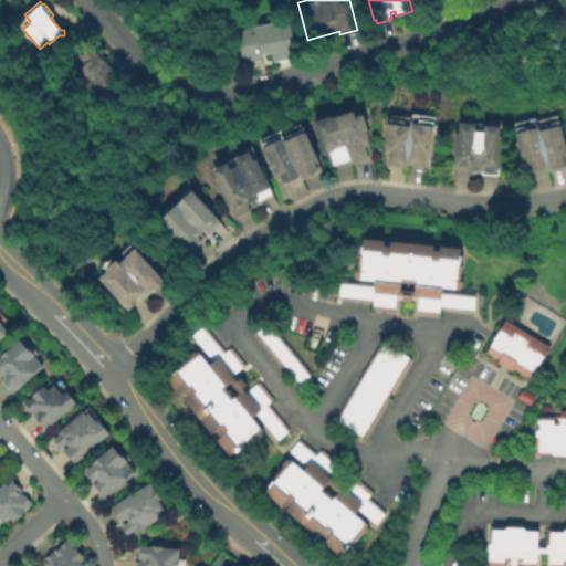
[(294,58),(273,62),(271,52),(261,54),(262,60),(243,64),(237,30),(240,30),(240,28),(284,19),(284,20),(289,20),(292,35),(290,37),(294,58)]
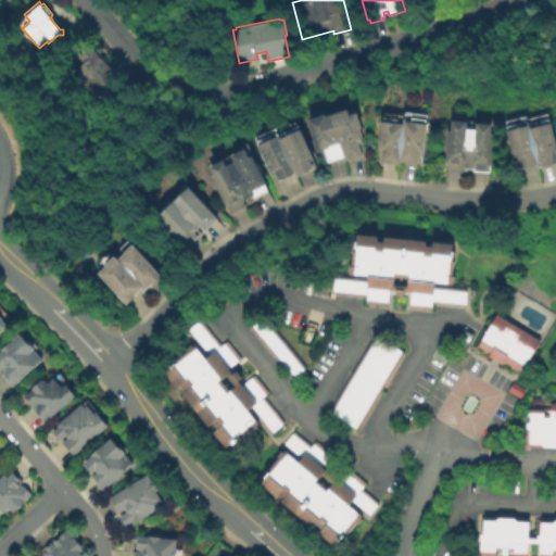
[(90,43),(118,74),(106,86),(112,92),(102,101),(84,81),(88,77),(77,66),(83,62),(77,55),(90,43)]
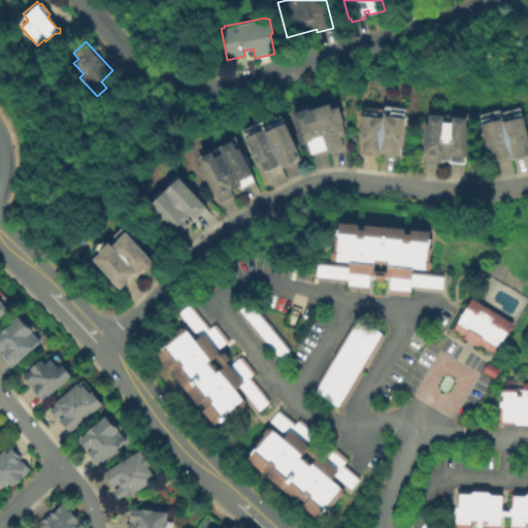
[(312,154),(307,140),(302,142),(292,112),(308,107),(309,109),(330,102),(332,107),(339,105),(344,121),(343,121),(345,130),(343,130),(345,135),(342,136),(345,147),(327,153),(326,150),(312,154)]
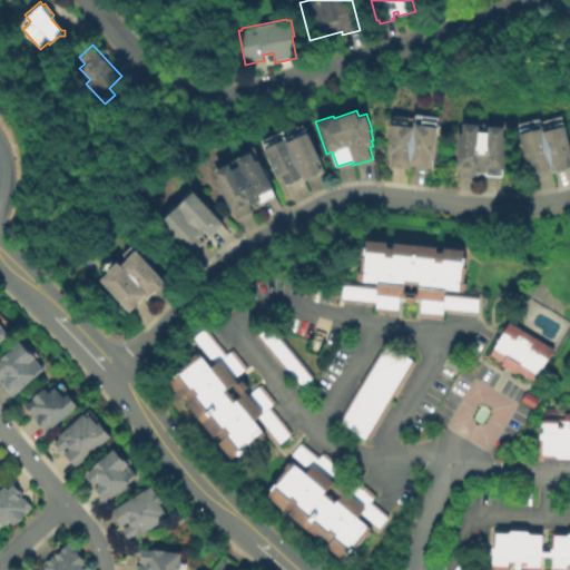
[(416,114),(439,117),(439,125),(440,125),(434,160),(430,159),(430,168),(412,166),(412,169),(391,167),(393,154),(389,154),(392,123),(393,123),(394,115),(415,118),(416,114)]
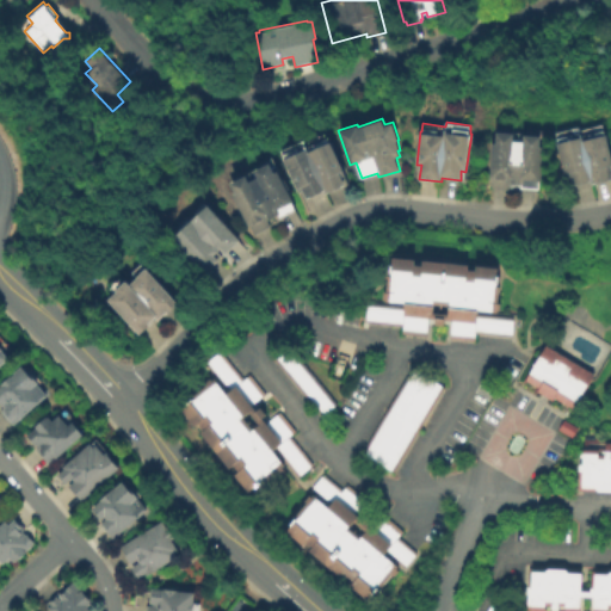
[(557,131),(580,127),(581,129),(604,123),(606,133),(608,133),(610,148),(610,178),(592,184),(591,180),(573,185),(571,177),(567,177),(559,142),(560,141),(557,131)]
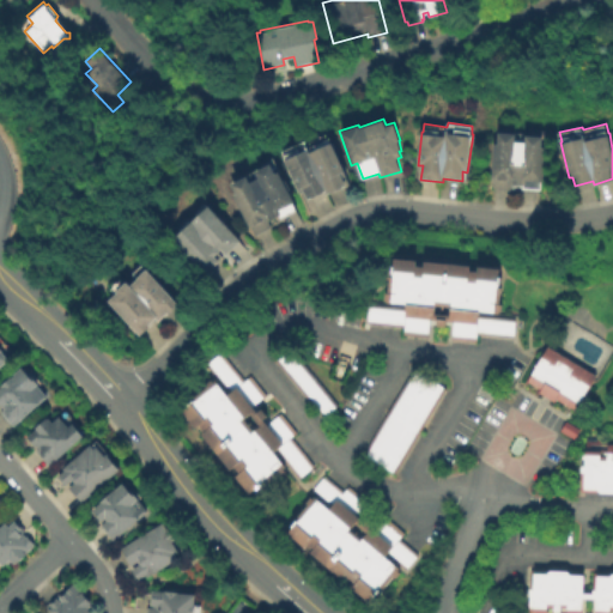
[(491,144),(495,144),(496,133),(513,134),(513,141),(519,141),(515,184),(508,183),(508,189),(490,188),(491,177),(489,177),(491,144)]
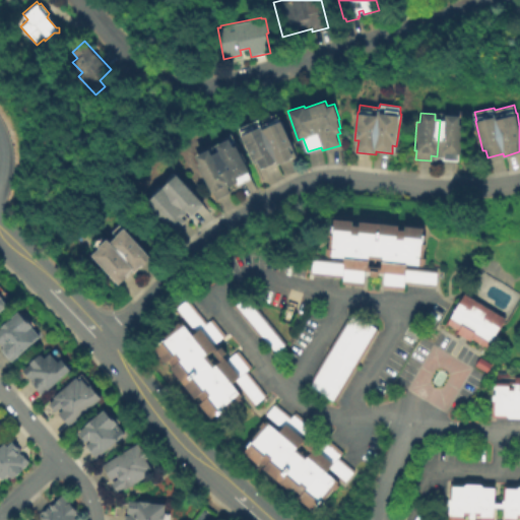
[(261,168),(259,161),(255,164),(242,134),(243,134),(240,127),(258,118),(259,122),(278,114),(294,148),(291,150),(294,156),(290,157),(290,158),(281,163),(277,164),(276,160),(273,161),(274,164),(265,168),(264,167),(261,168)]
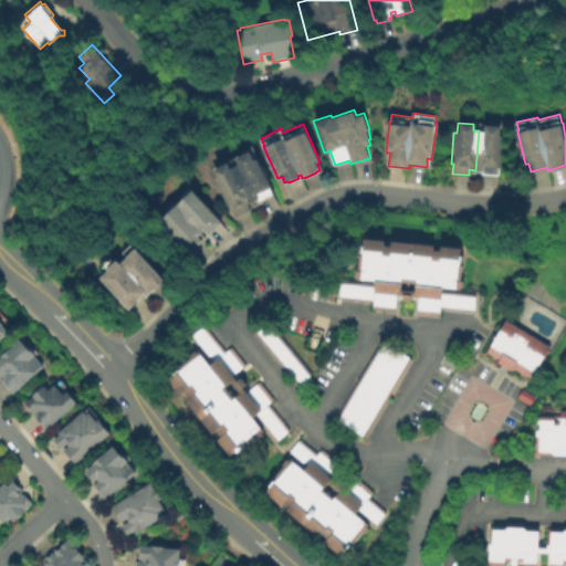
[(482,130),(483,125),(500,126),(499,136),(501,136),(499,171),(496,171),(496,175),(481,174),(481,170),(475,170),(479,130),(482,130)]
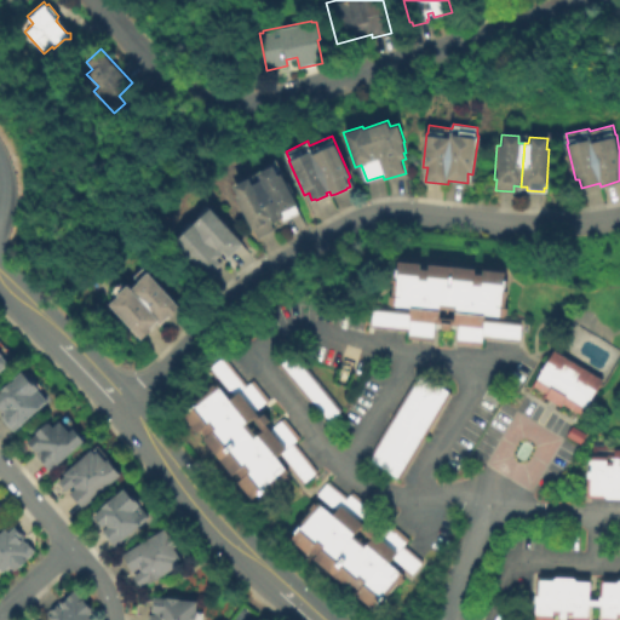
[(258,237),(253,228),(252,228),(235,196),(239,194),(234,184),(277,161),(298,204),(296,205),(300,213),(283,222),(281,218),(271,223),(275,229),(258,237)]
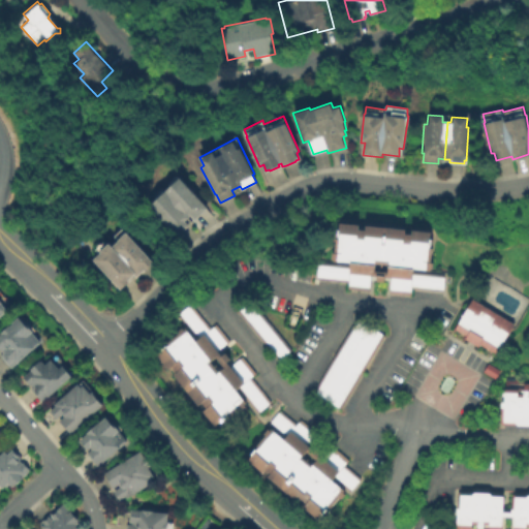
[(147,206),(154,198),(153,196),(161,189),(162,191),(169,184),(168,183),(176,175),(178,177),(178,176),(208,208),(192,222),(187,218),(185,220),(189,225),(177,238),(147,206)]
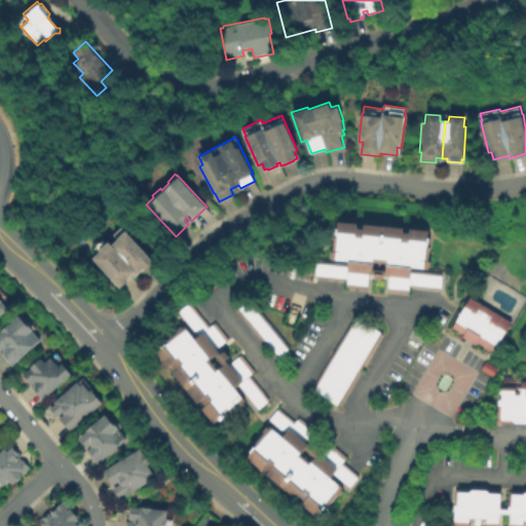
[(428,269),(412,268),(412,270),(443,273),(442,290),(410,287),(409,294),(388,292),(389,276),(383,275),(382,280),(375,280),(376,274),(369,274),(368,290),(347,288),(348,280),(316,277),(318,262),(348,264),(349,261),(333,259),(333,258),(330,258),(331,251),(334,251),(335,236),(337,236),(338,220),(358,223),(358,227),(364,228),(365,223),(404,227),(404,232),(411,232),(411,228),(428,229),(427,247),(430,247),(429,260),(431,260),(430,267),(428,267),(428,269)]
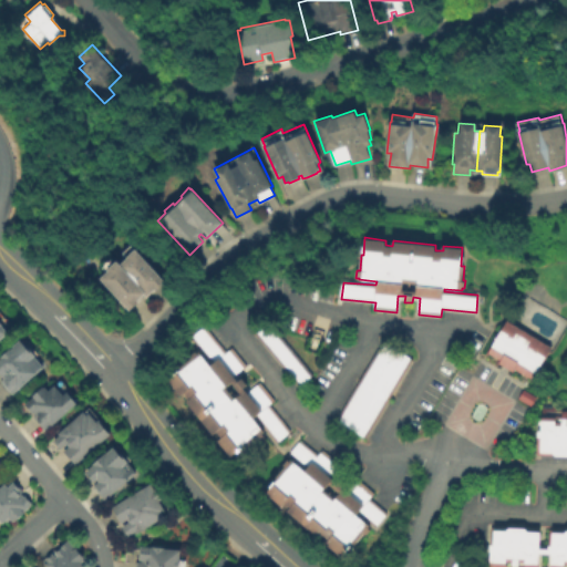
[(132,248),(131,250),(127,246),(120,253),(123,257),(116,264),(143,292),(141,295),(143,297),(151,289),(153,291),(163,281),(132,248)]
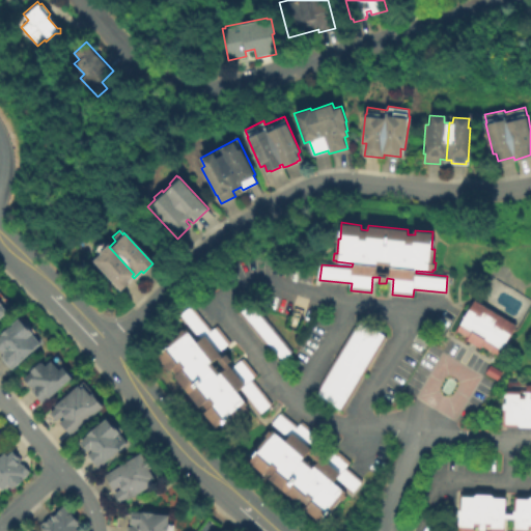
[(91,260),(96,255),(92,250),(100,243),(103,246),(106,244),(109,247),(134,274),(132,276),(126,281),(127,282),(118,290),(91,260)]
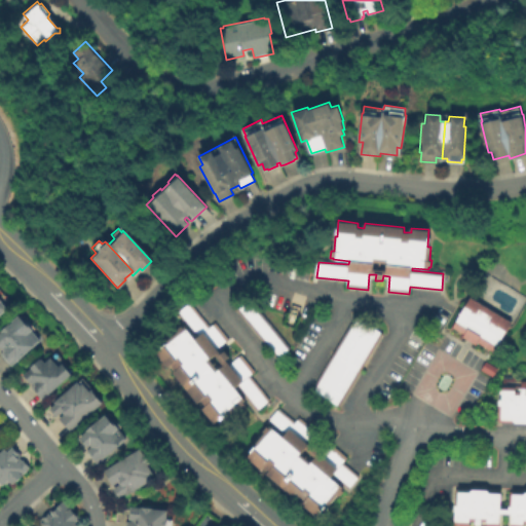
[(495,351),(479,342),(477,345),(463,337),(464,334),(452,327),(471,297),(513,323),(495,351)]
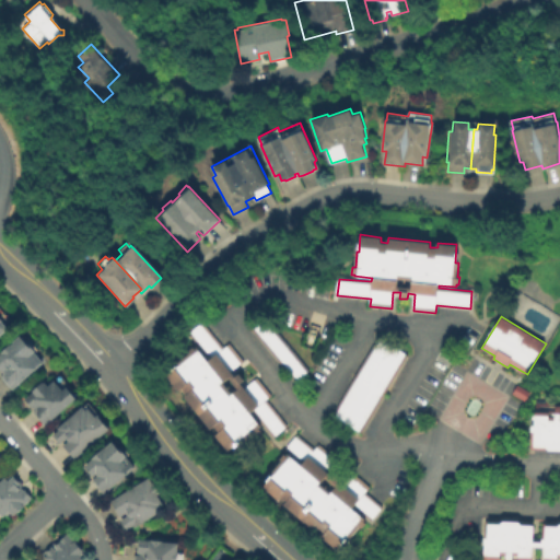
[(295,382),(253,331),(267,319),(310,370),(295,382)]
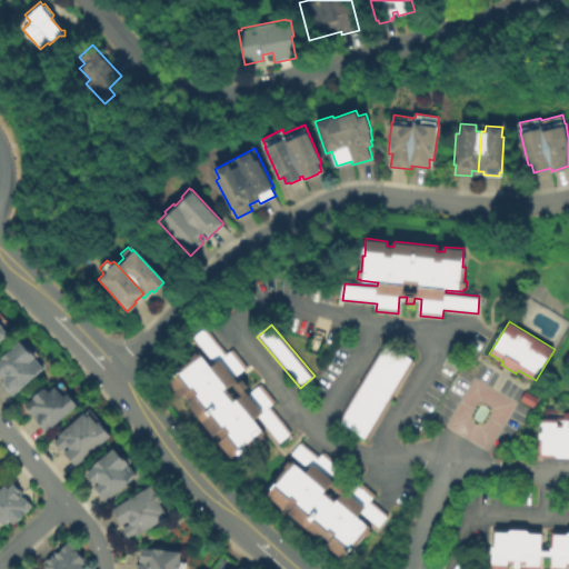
[(200,353),(211,367),(215,365),(192,339),(206,327),(228,353),(232,349),(248,367),(235,378),(238,382),(242,379),(248,386),(243,389),(248,395),(261,385),(276,401),(270,406),(291,432),(278,443),(257,418),(255,419),(266,433),(263,436),(265,437),(260,441),(258,439),(246,449),(245,448),(232,458),(220,443),(223,440),(218,433),(215,436),(187,403),(191,400),(186,395),(182,397),(170,382),(183,371),(181,369),(193,359),(192,357),(197,353),(198,355),(200,353)]
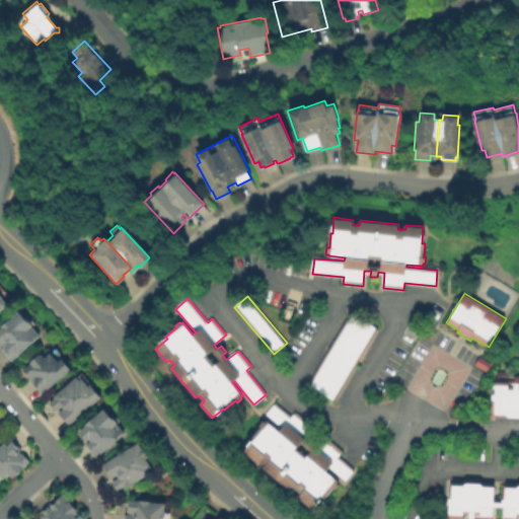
[(0,342),(0,326),(1,326),(0,325),(9,318),(9,319),(11,317),(11,316),(17,310),(41,337),(11,362),(1,349),(4,347),(0,342)]
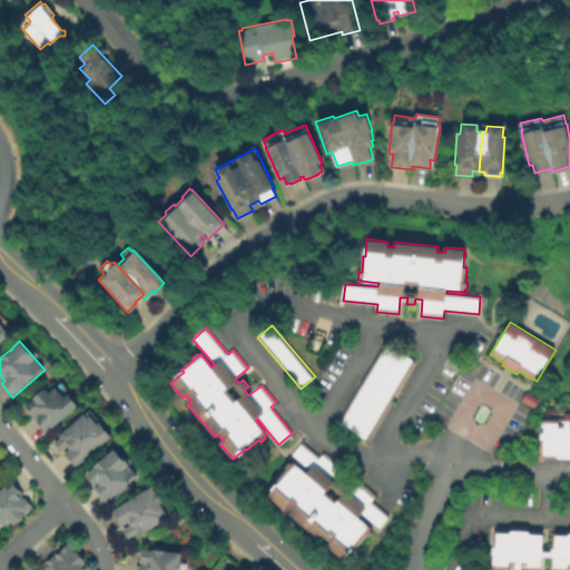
[(414,362),(367,440),(338,422),(385,344),(414,362)]
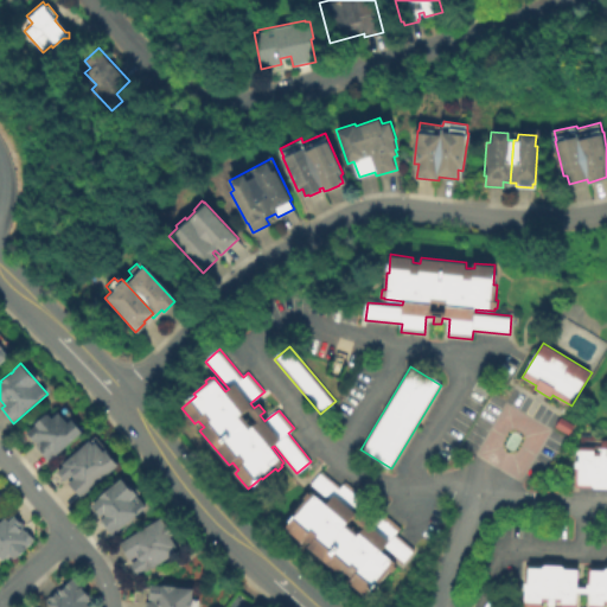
[(27,433),(36,426),(34,423),(45,414),(46,415),(49,414),(51,417),(58,413),(66,422),(71,419),(83,433),(49,461),(36,447),(38,445),(34,441),(27,433)]
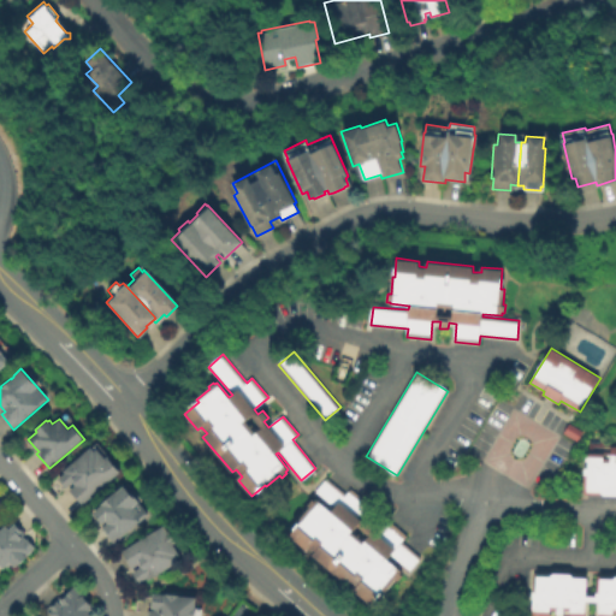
[(570,422),(585,431),(579,442),(564,433),(570,422)]
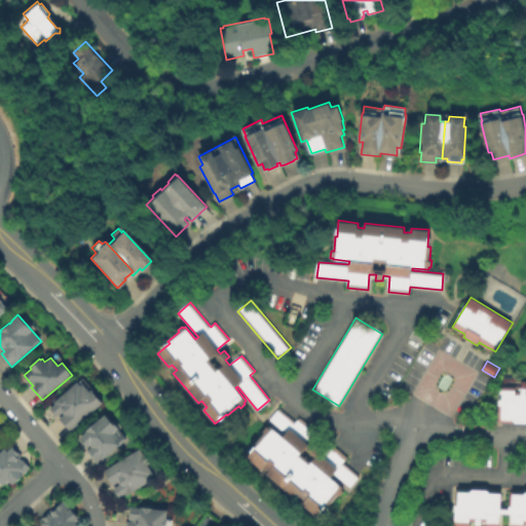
[(504,375),(525,375),(525,423),(516,423),(513,420),(502,419),(502,406),(499,406),(499,400),(502,400),(504,375)]
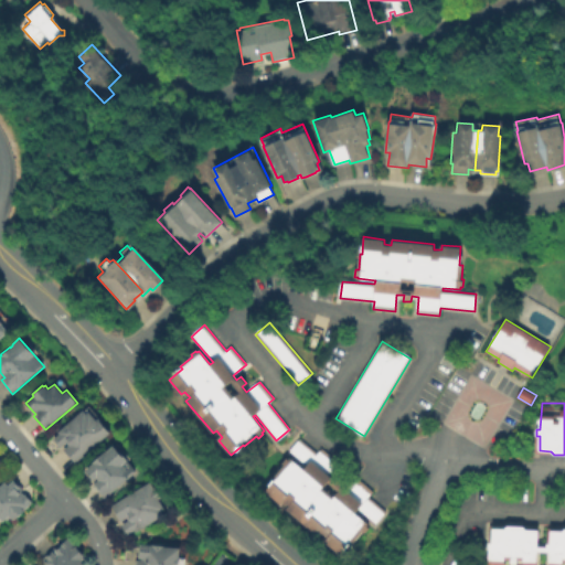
[(110,433),(75,464),(64,449),(68,445),(66,443),(61,447),(54,438),(60,434),(57,432),(83,409),(86,413),(88,411),(98,422),(99,420),(110,433)]
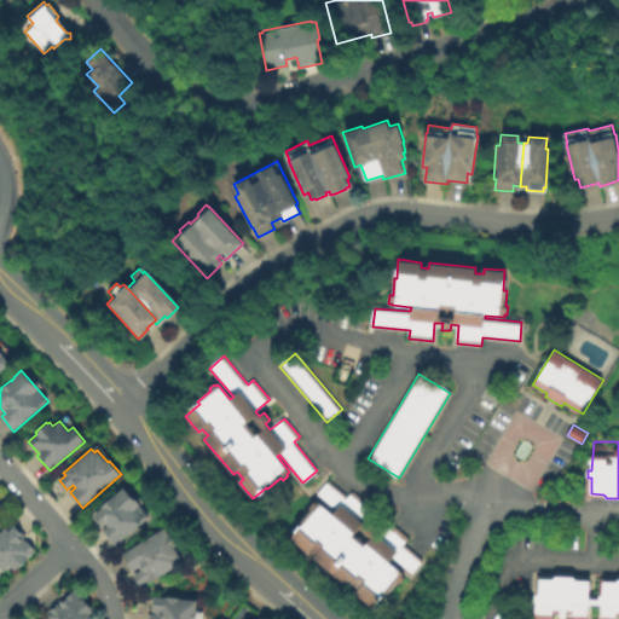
[(318,502),(333,515),(335,512),(317,496),(329,481),(348,497),(353,491),(371,507),(359,521),(366,526),(370,522),(375,527),(372,531),(379,536),(389,522),(409,538),(404,544),(422,561),(410,576),(392,559),(389,562),(404,574),(401,577),(404,578),(400,583),(398,582),(387,595),(385,593),(372,607),(356,594),(359,589),(353,584),(350,588),(314,559),(318,555),(311,549),(307,553),(291,539),(304,525),(301,522),(312,510),(310,508),(314,503),(316,504),(318,502)]
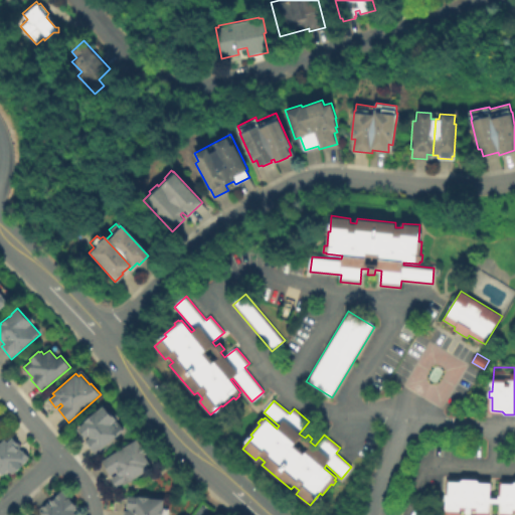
[(113,415),(125,431),(96,455),(86,441),(90,439),(88,437),(86,439),(76,428),(84,422),(83,421),(95,411),(96,412),(103,406),(112,415),(113,415)]
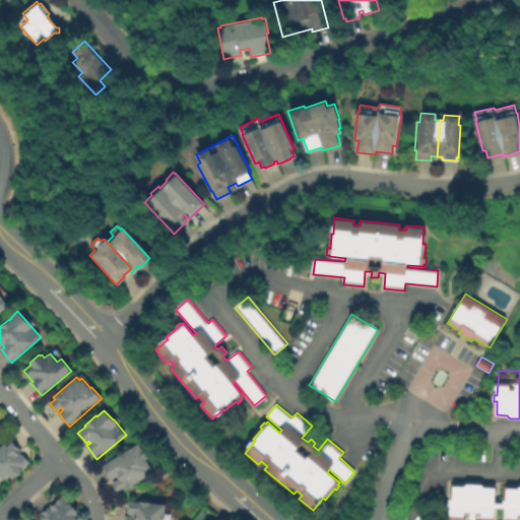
[(2,480),(0,477),(0,447),(11,438),(22,450),(19,453),(21,455),(22,454),(29,463),(21,470),(22,471),(13,479),(12,477),(11,479),(9,477),(6,479),(5,478),(2,480)]
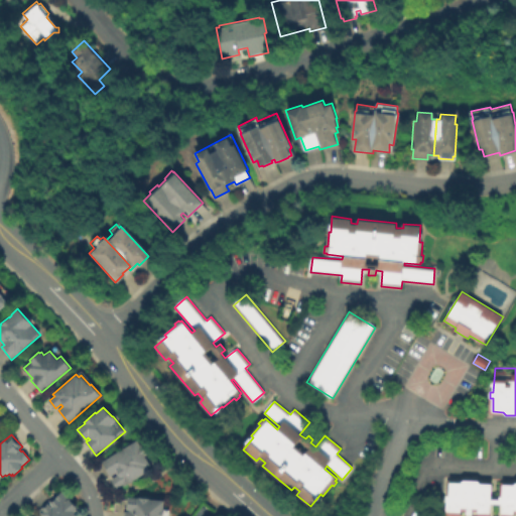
[(117,488),(112,480),(118,476),(116,473),(111,476),(102,462),(137,440),(141,446),(142,445),(147,455),(144,456),(150,465),(147,467),(149,471),(124,486),(122,484),(117,488)]
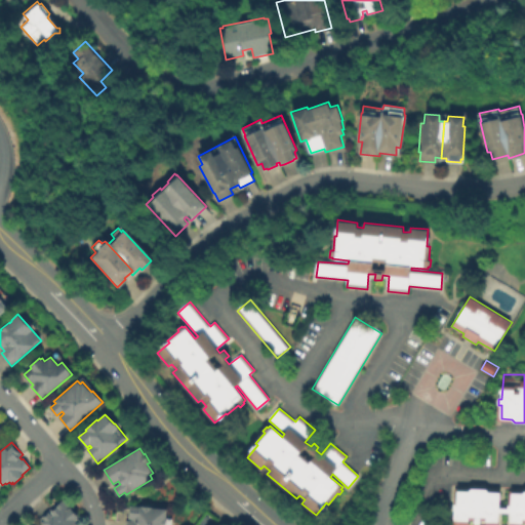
[(524,524),(510,524),(511,513),(498,512),(498,524),(456,524),(457,510),(454,510),(454,505),(457,505),(457,491),(469,491),(472,489),(486,490),(488,492),(499,493),(498,509),(508,509),(508,506),(511,506),(512,493),(523,494),(524,491),(524,524)]
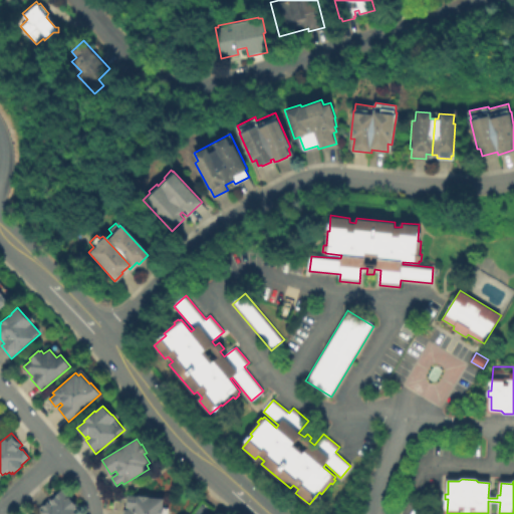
[(49,497),(52,500),(55,497),(54,496),(62,489),(76,506),(75,507),(76,508),(73,511),(75,513),(41,513),(37,509),(49,497)]
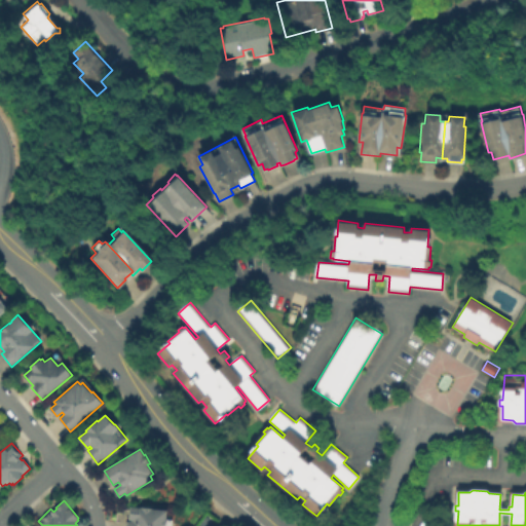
[(130,506),(141,508),(141,506),(153,508),(152,510),(167,511),(165,525),(125,525),(126,522),(128,522),(130,506)]
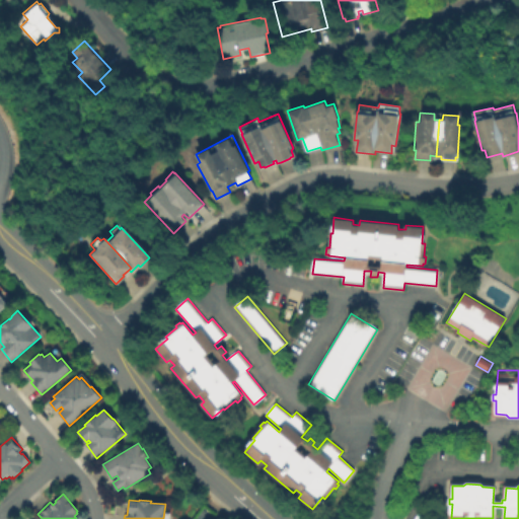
All buildings are outlined.
